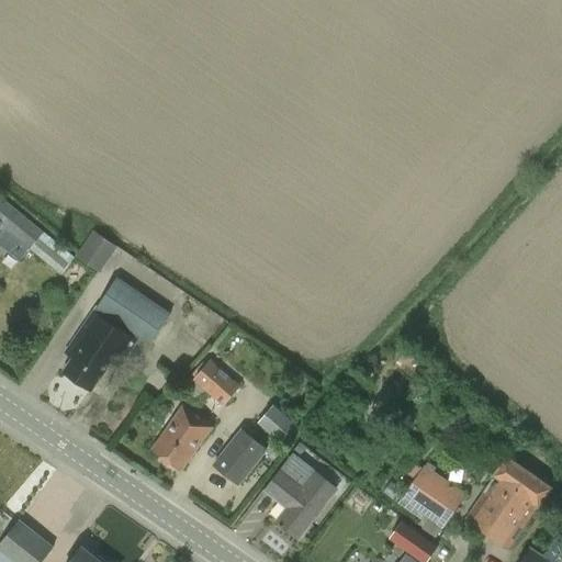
[(0,220),(3,223),(1,226),(60,273),(75,257),(3,197),(0,201),(0,220)]
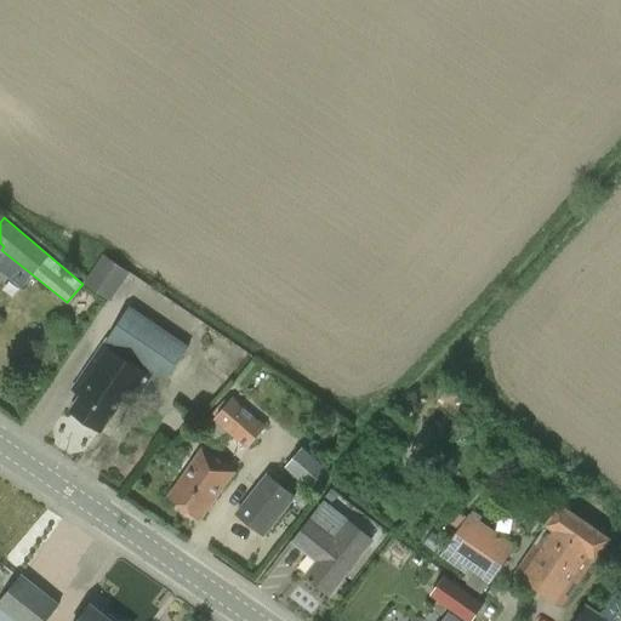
[(115,297),(130,266),(103,254),(89,285),(115,297)]
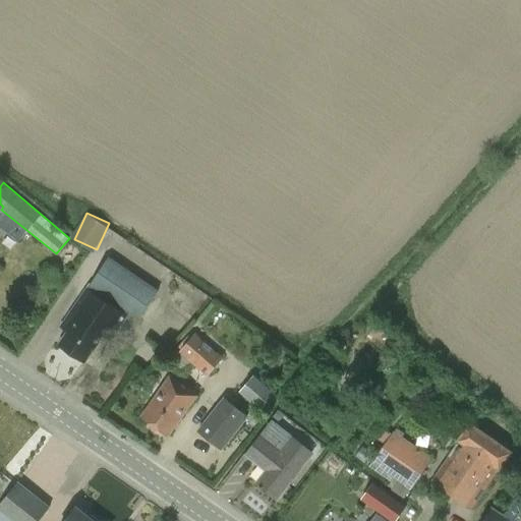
[(59,345),(84,361),(103,335),(110,340),(129,311),(140,319),(159,292),(109,258),(61,328),(68,333),(59,345)]
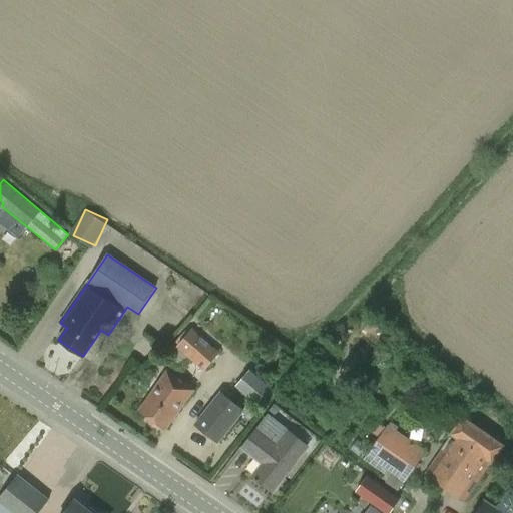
[(192,331),(179,347),(204,370),(218,353),(192,331)]
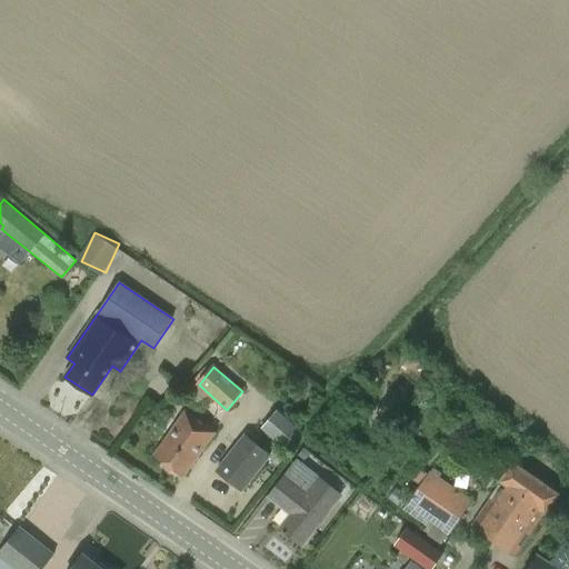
[(153,455),(185,476),(217,430),(186,409),(153,455)]
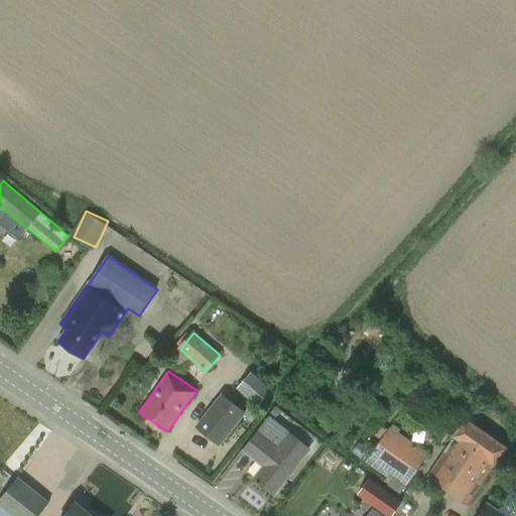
[(274,392),(252,372),(238,388),(261,408),(274,392)]
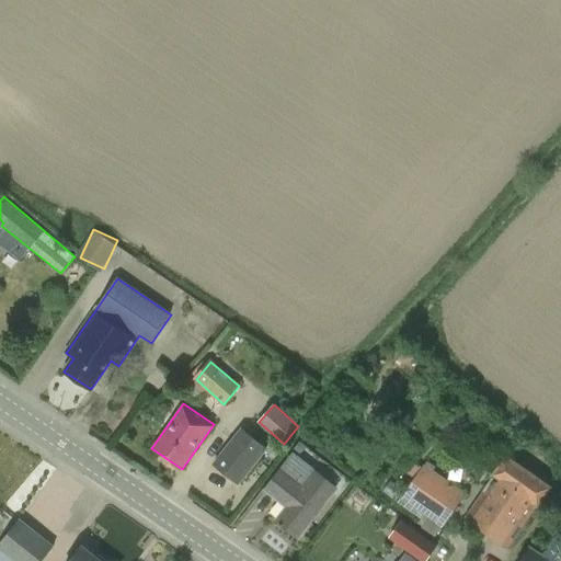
[(266,449),(241,430),(213,465),(239,484),(266,449)]
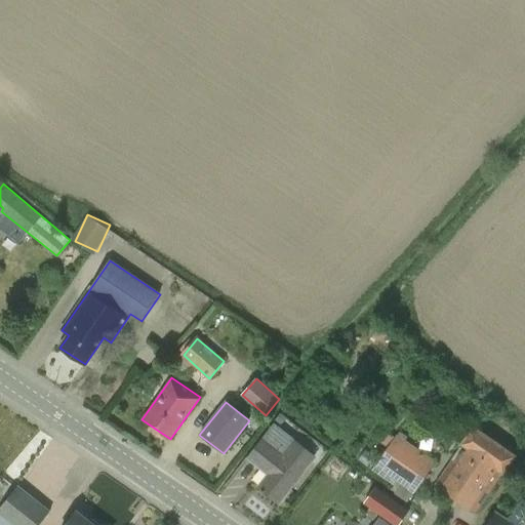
[(259,488),(279,503),(315,458),(275,427),(249,459),(270,475),(259,488)]
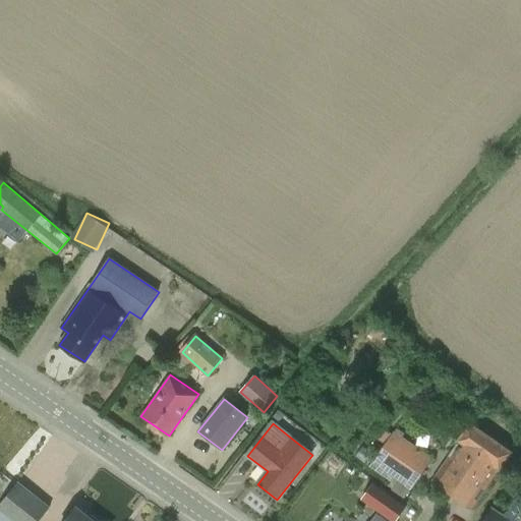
[(432,481),(472,509),(512,452),(471,424),(459,442),(460,442),(432,481)]
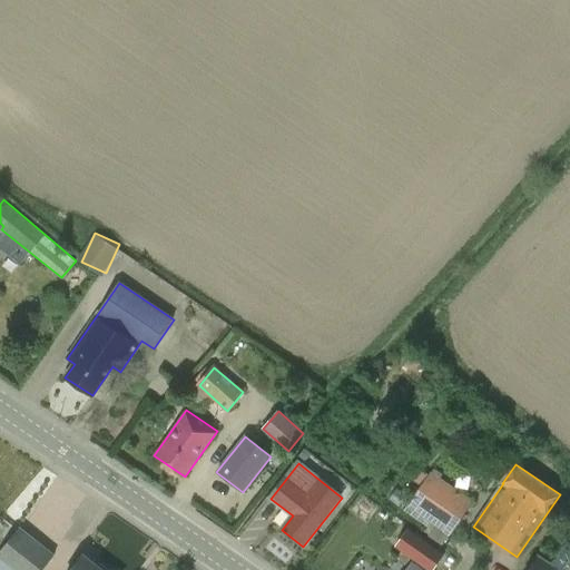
[(410,504),(452,534),(473,503),(431,474),(410,504)]
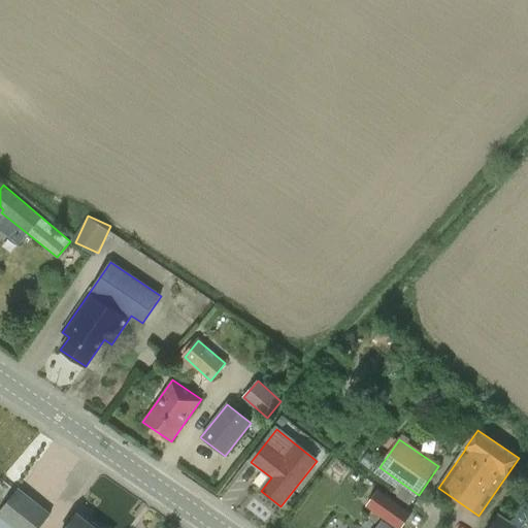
[(0,512),(0,527),(38,527),(50,515),(18,490),(0,512)]
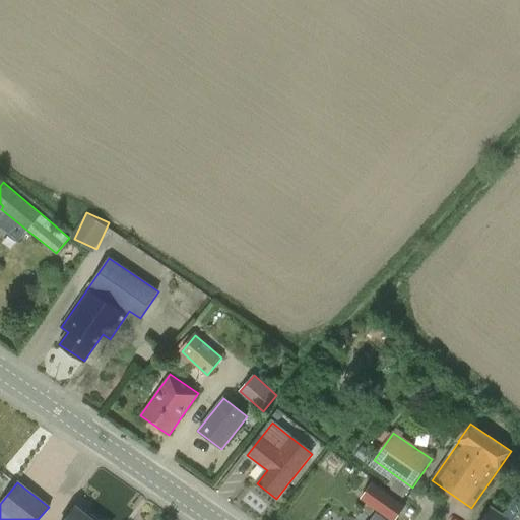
[(373,482),(362,499),(391,519),(394,519),(405,506),(373,482)]
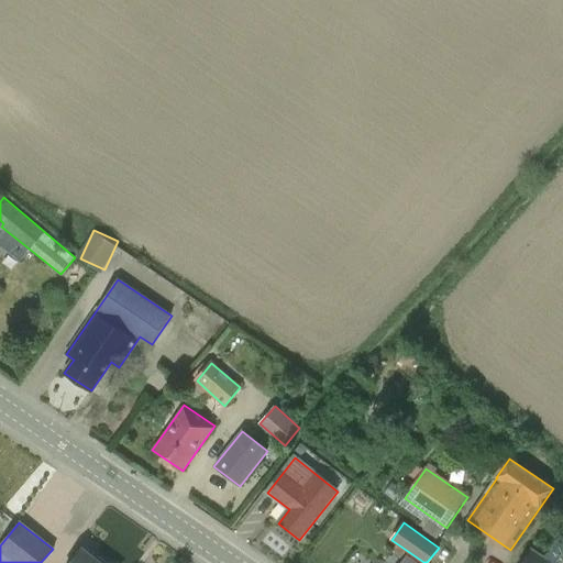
[(522,562),(553,562),(532,549),(522,562)]
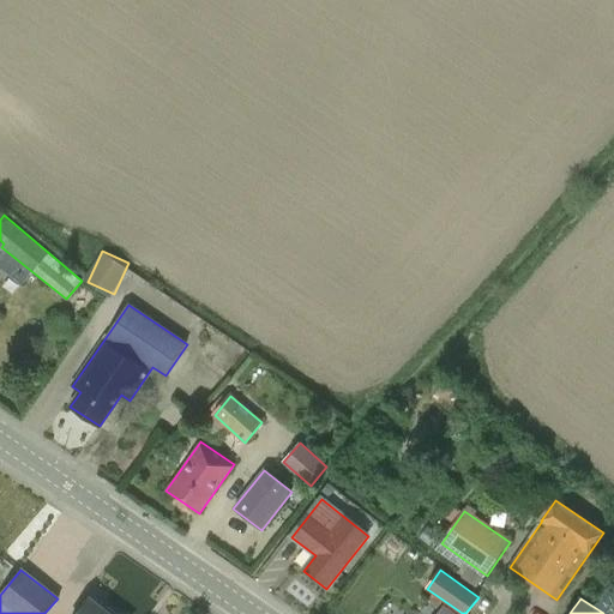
[(109,613),(91,600),(78,613),(109,613)]
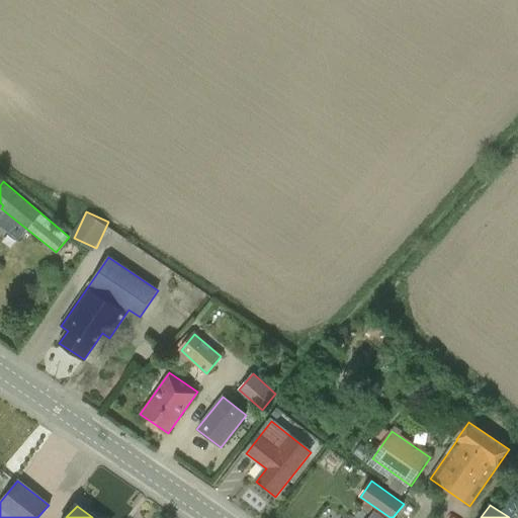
All buildings are outlined.
